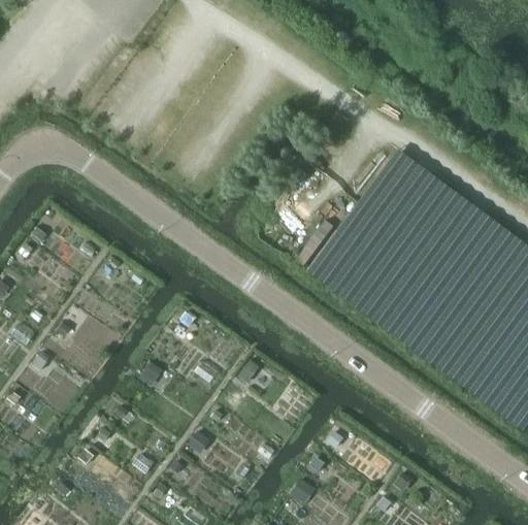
[(36,226),(31,232),(41,240),(46,233),(36,226)]
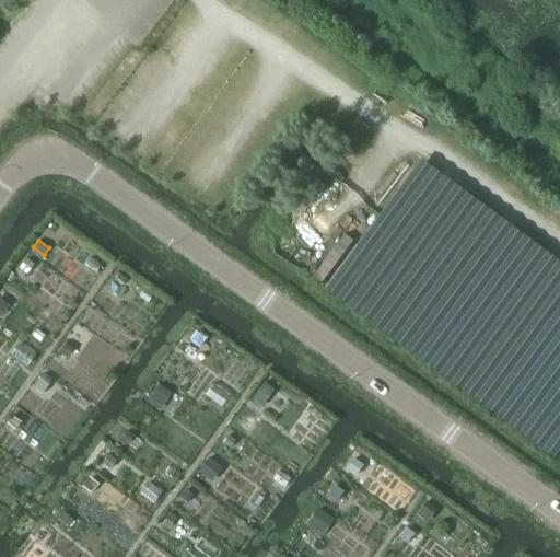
[(26,273),(34,264),(26,257),(19,266),(26,273)]
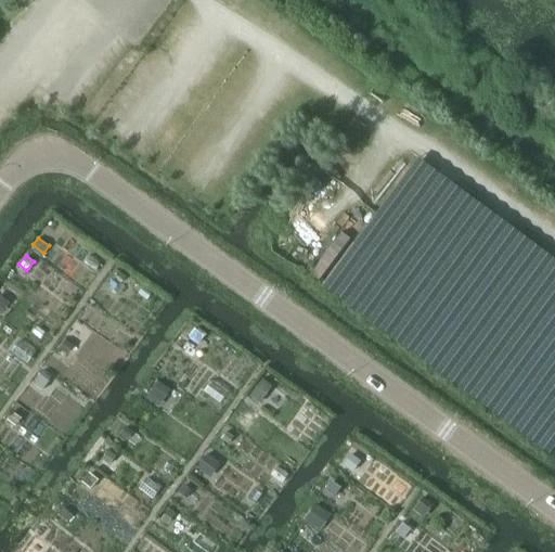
[(114,271),(103,286),(118,297),(129,282),(124,279),(126,274),(118,269),(115,272),(114,271)]
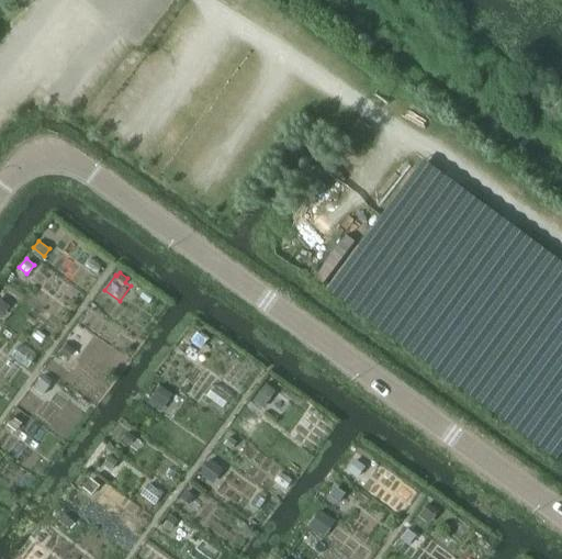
[(197,332),(192,339),(201,345),(205,338),(197,332)]
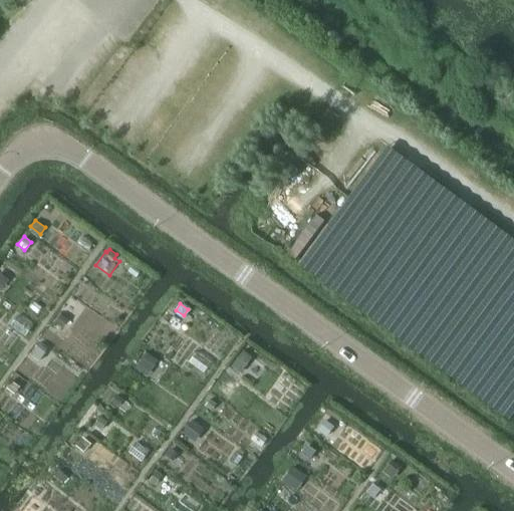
[(60,313),(53,321),(60,326),(67,318),(60,313)]
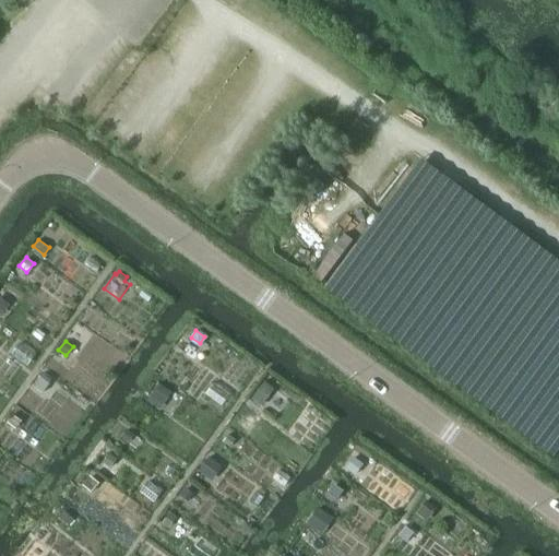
[(43,371),(34,385),(42,390),(50,378),(43,371)]
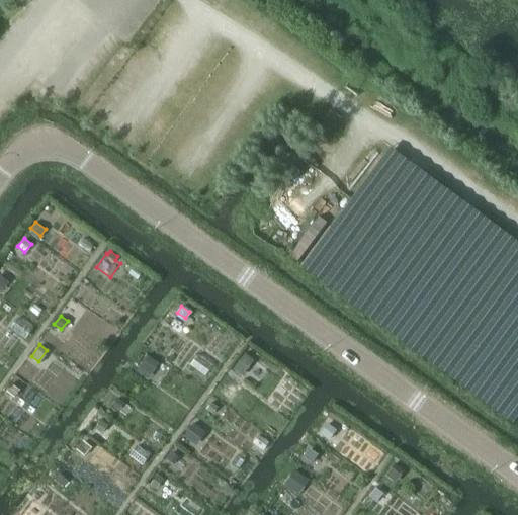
[(245,351),(232,368),(242,375),(254,359),(245,351)]
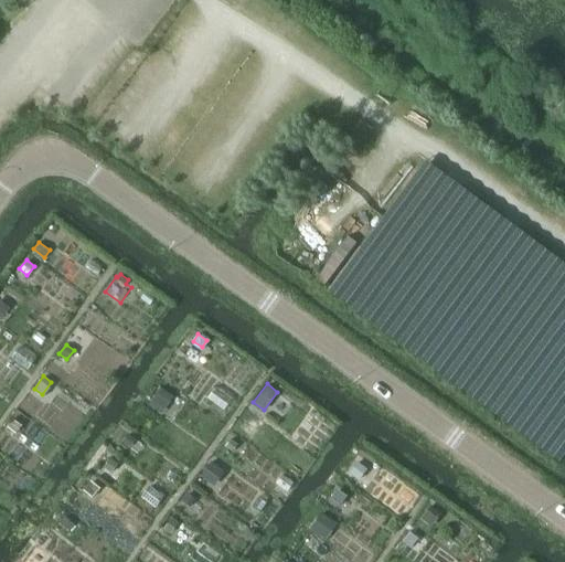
[(160,385),(148,402),(159,410),(162,405),(164,406),(173,394),(160,385)]
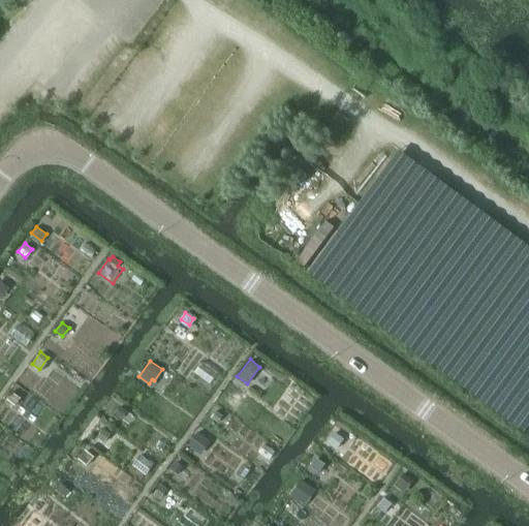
[(11,391),(5,398),(14,405),(20,397),(11,391)]
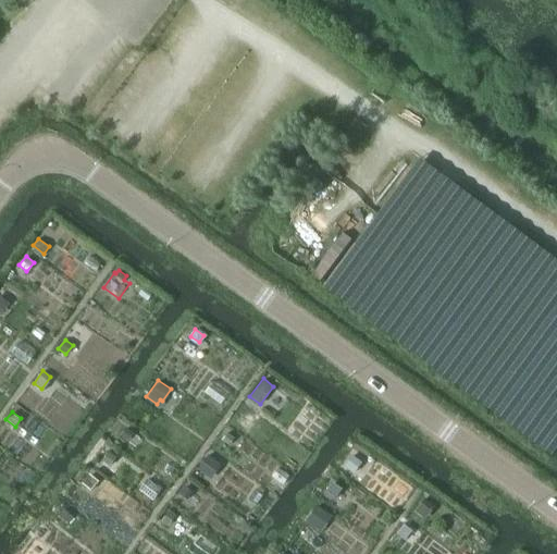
[(125,427),(120,433),(126,439),(132,431),(125,427)]
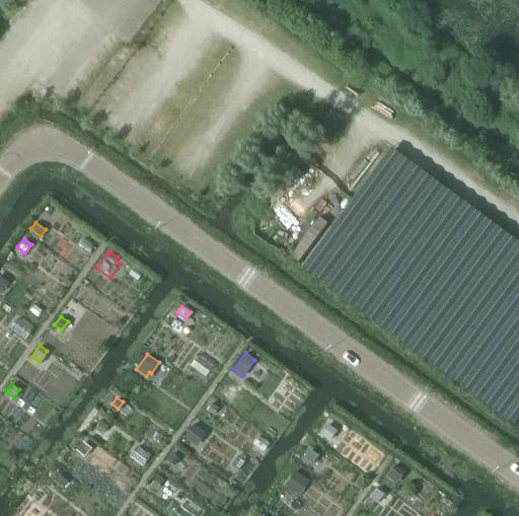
[(211,400),(207,408),(213,413),(218,406),(211,400)]
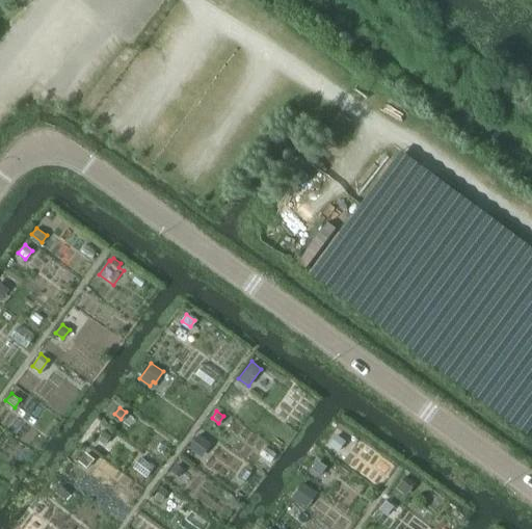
[(103,430),(97,439),(103,443),(108,434),(103,430)]
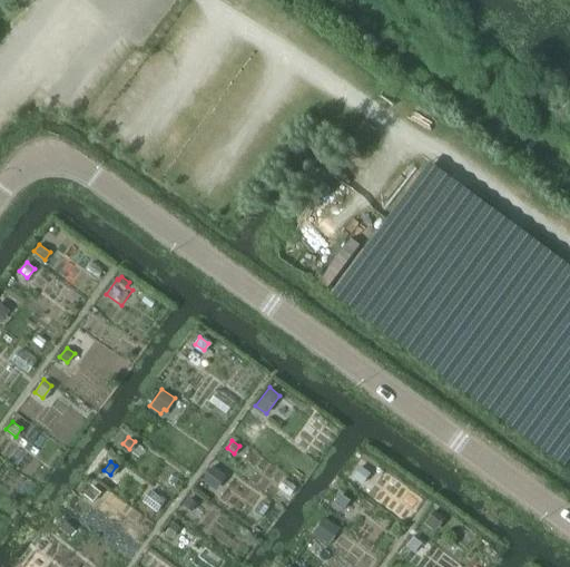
[(361,484),(370,471),(360,463),(351,476),(361,484)]
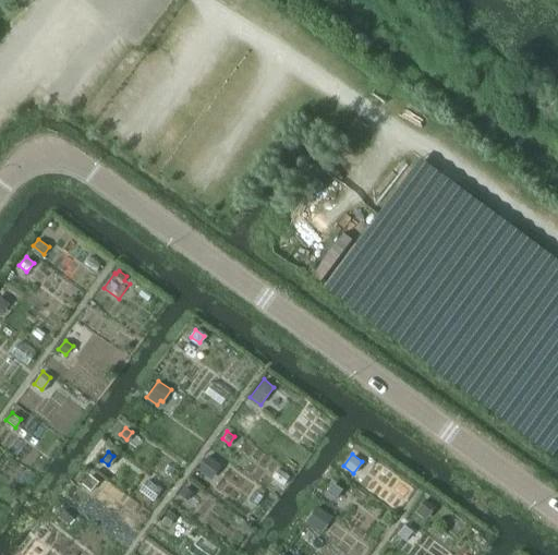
[(206,457),(197,468),(207,475),(216,463),(206,457)]
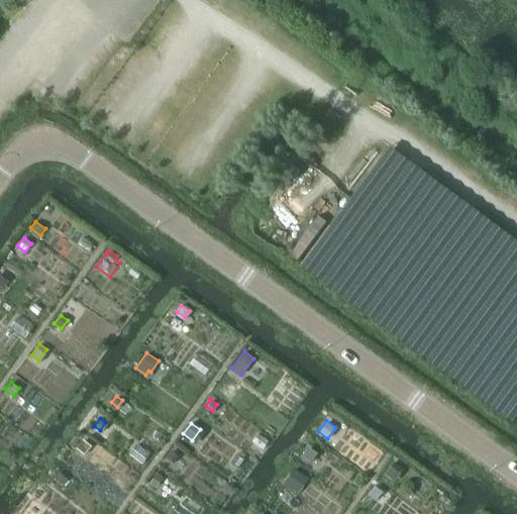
[(82,438),(76,446),(83,453),(90,445),(82,438)]
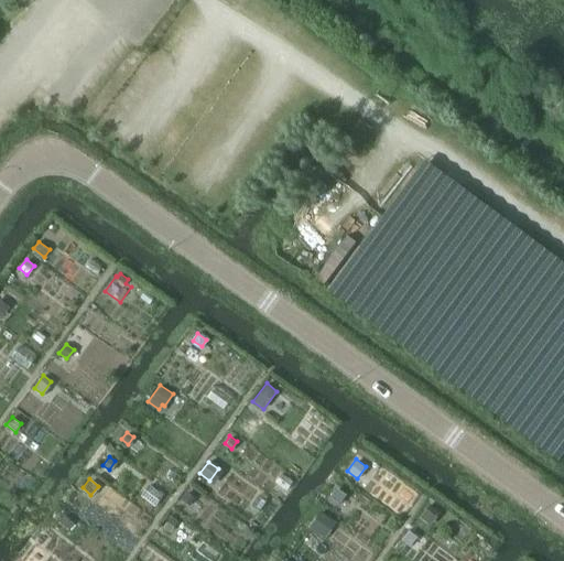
[(335,487),(329,496),(338,503),(345,495),(335,487)]
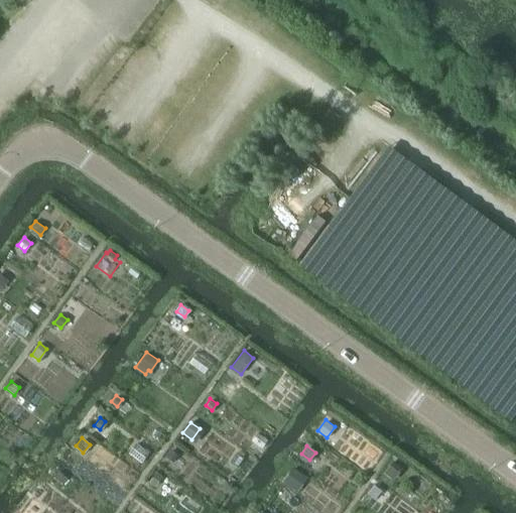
[(170,449),(165,456),(172,462),(178,454),(170,449)]
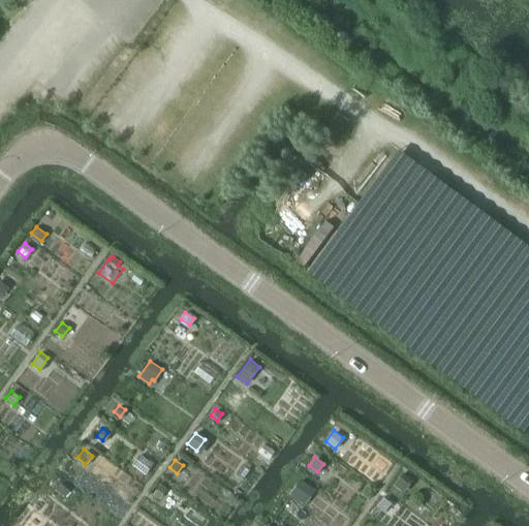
[(413,480),(403,471),(393,484),(403,492),(413,480)]
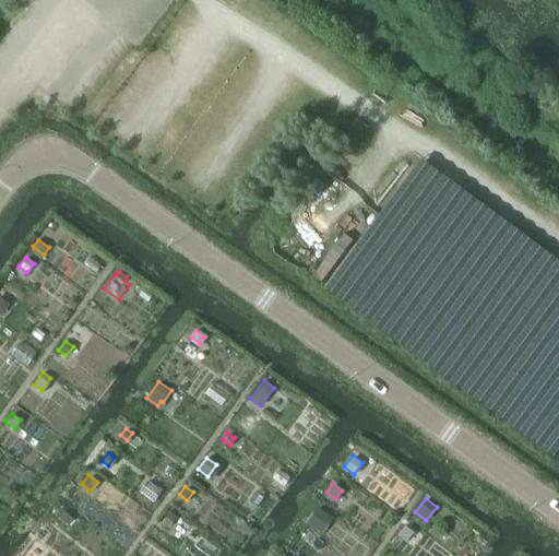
[(316,507),(305,521),(321,533),(332,519),(316,507)]
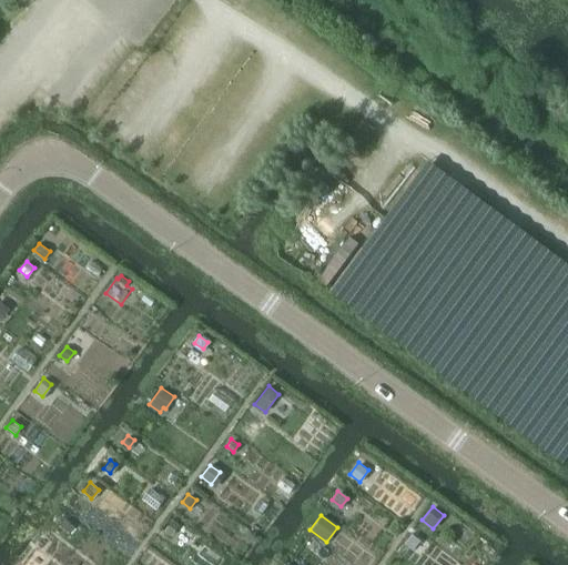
[(64,518),(58,526),(69,535),(74,527),(64,518)]
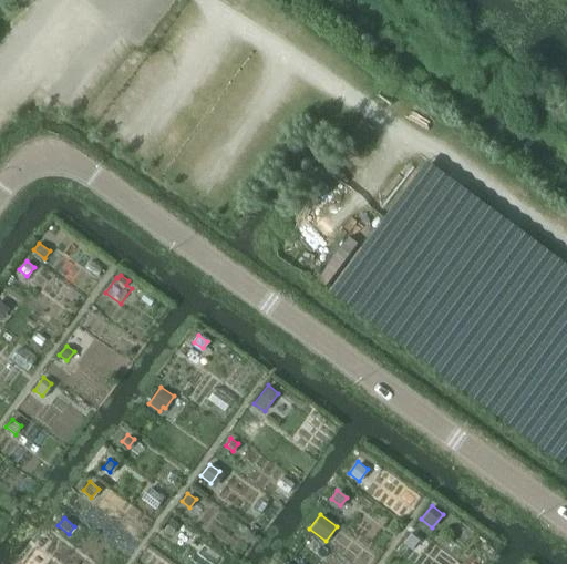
[(171,519),(164,530),(171,534),(178,523),(171,519)]
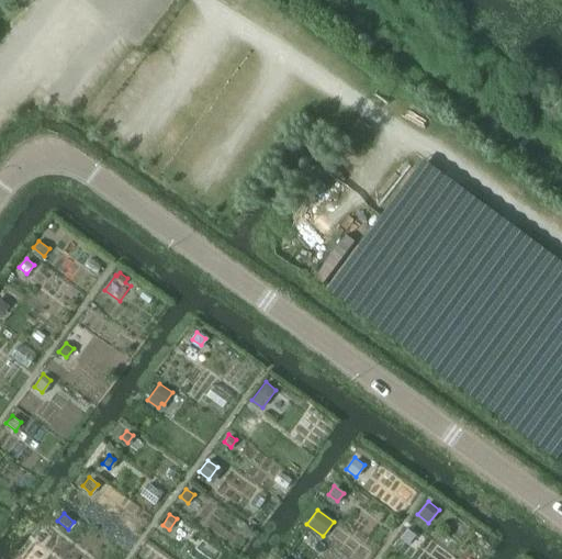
[(407,528),(401,537),(408,543),(414,534),(407,528)]
